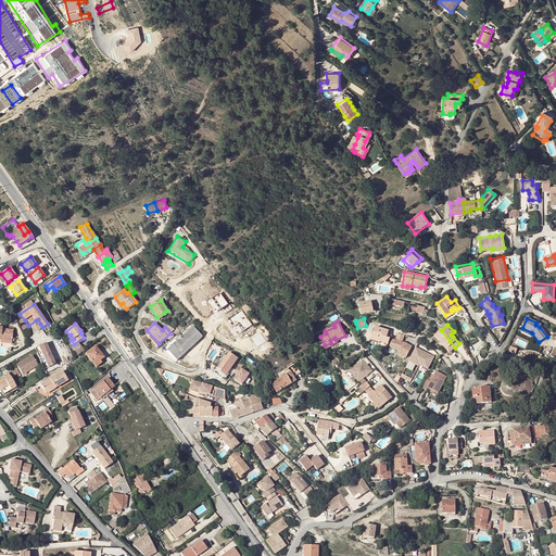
[(0,340),(1,340),(12,341),(13,330),(2,329),(2,327),(0,326),(0,340)]
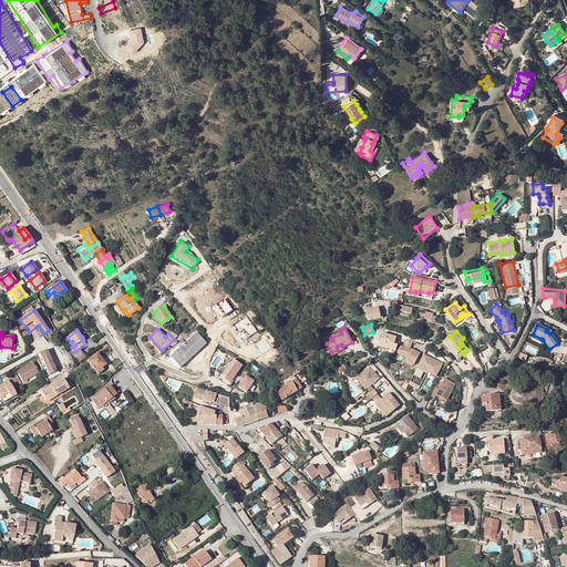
[(182,347),(171,358),(181,368),(189,359),(194,364),(210,348),(197,333),(186,343),(183,340),(178,343),(182,347)]
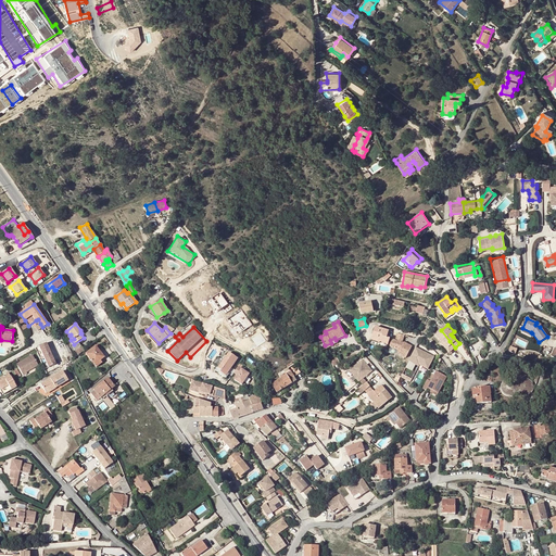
[(375,327),(371,338),(380,340),(380,342),(388,344),(389,339),(387,338),(389,331),(375,327)]
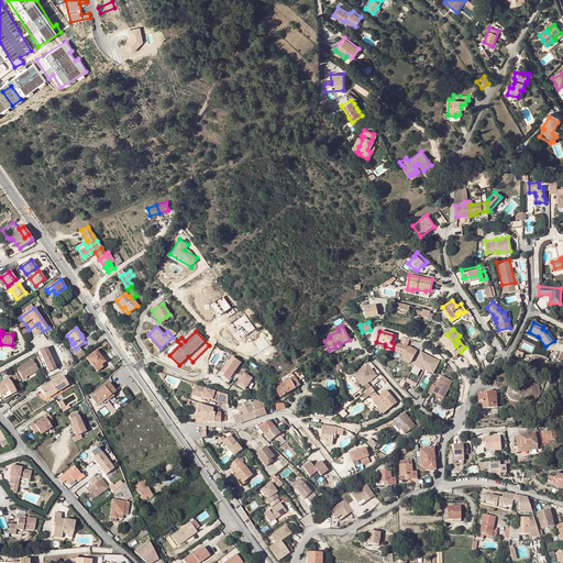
[(161,348),(148,334),(146,337),(157,351),(161,348)]
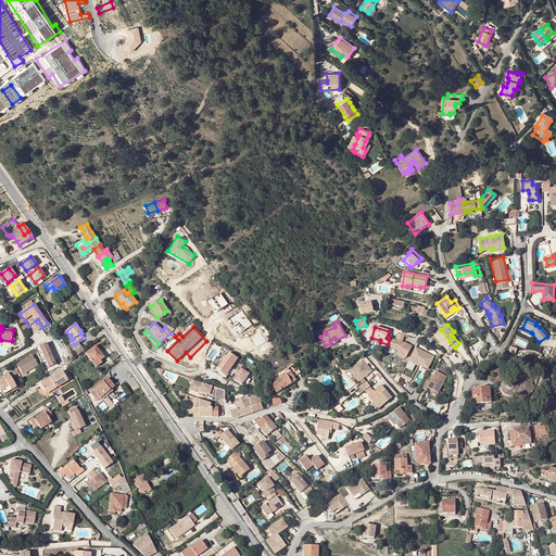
[(450,353),(455,348),(450,341),(441,330),(434,336),(442,342),(441,343),(450,353)]
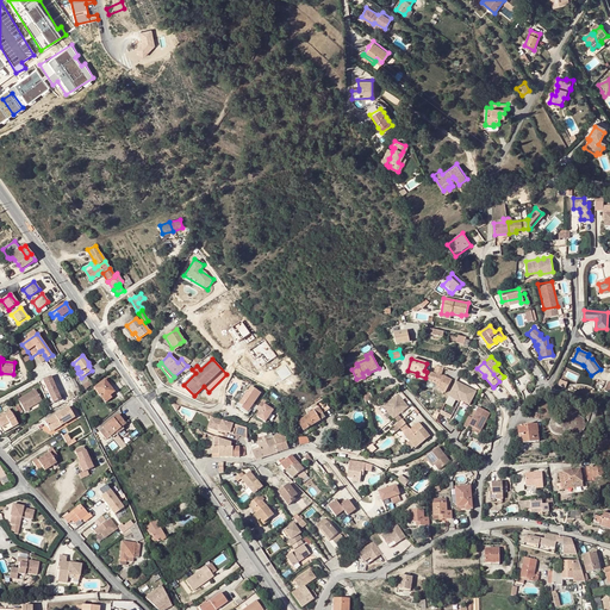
[(434,373),(430,372),(427,381),(439,385),(437,387),(444,392),(452,378),(442,374),(442,375),(440,375),(441,369),(435,368),(434,373)]
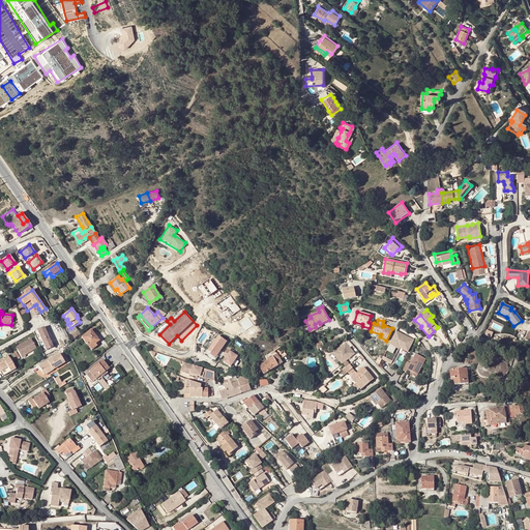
[(45,327),(37,330),(47,350),(54,347),(45,327)]
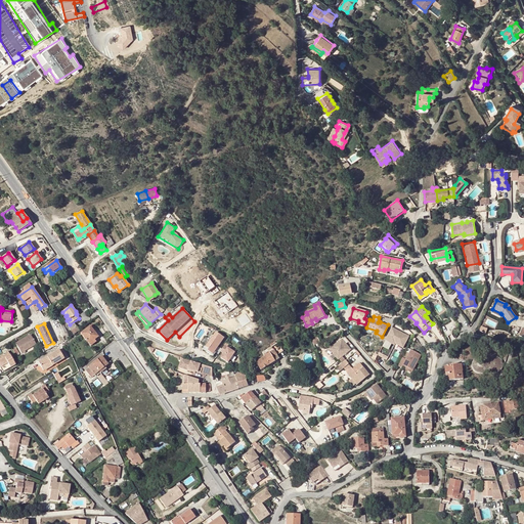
[(381,347),(378,354),(386,358),(394,342),(402,346),(408,335),(391,325),(389,330),(381,347)]
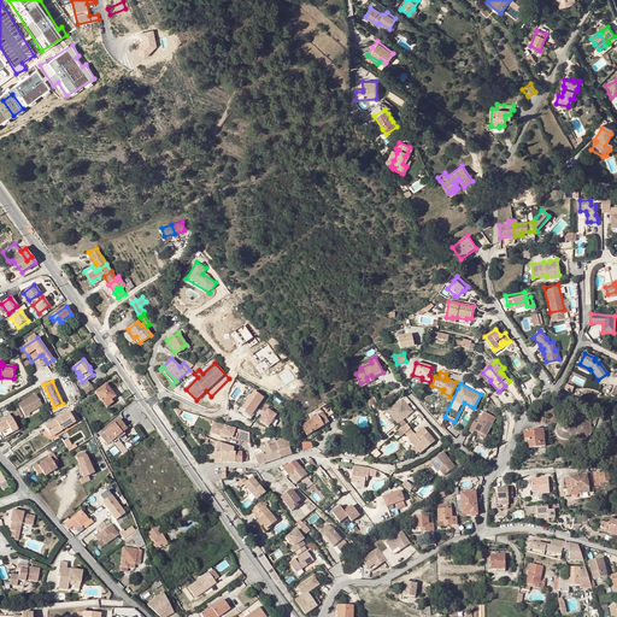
[(106,385),(95,393),(105,405),(111,400),(116,397),(106,385)]
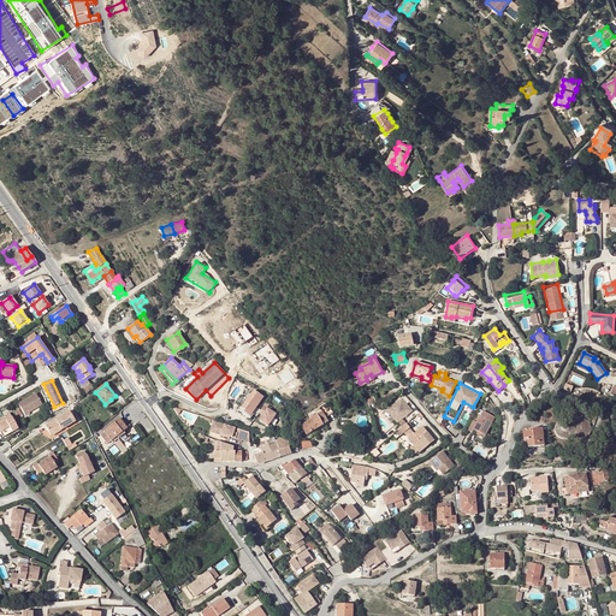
[(264,397),(254,391),(242,408),(246,412),(244,413),(250,416),(264,397)]
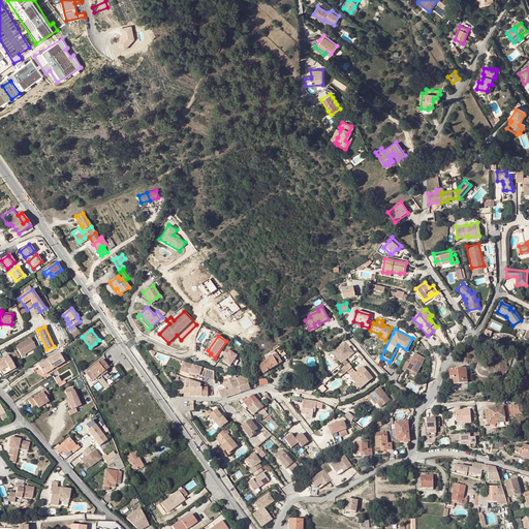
[(17,346),(23,358),(26,355),(25,354),(36,348),(31,338),(17,346)]
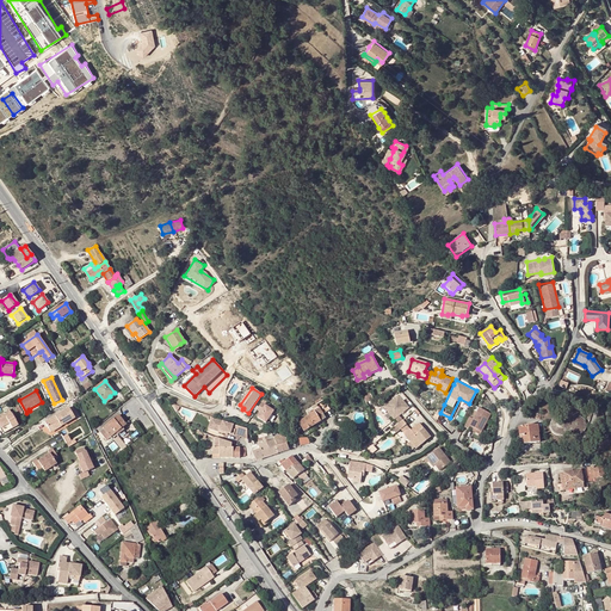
[(400,394),(386,406),(395,419),(409,407),(400,394)]
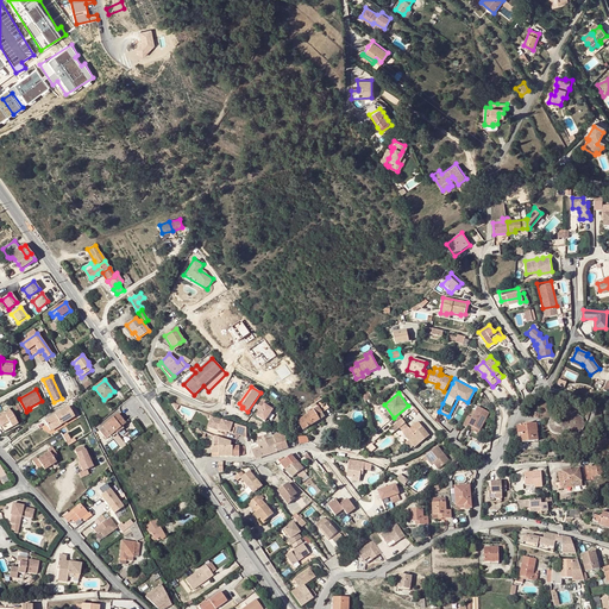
[(259,401),(256,408),(259,410),(256,416),(264,421),(272,409),(259,401)]
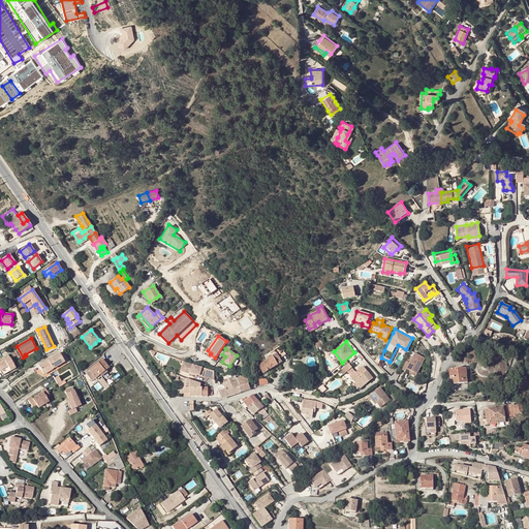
[(270,352),(266,355),(268,361),(258,367),(263,374),(278,365),(277,365),(275,361),(272,355),(271,353),(270,352)]
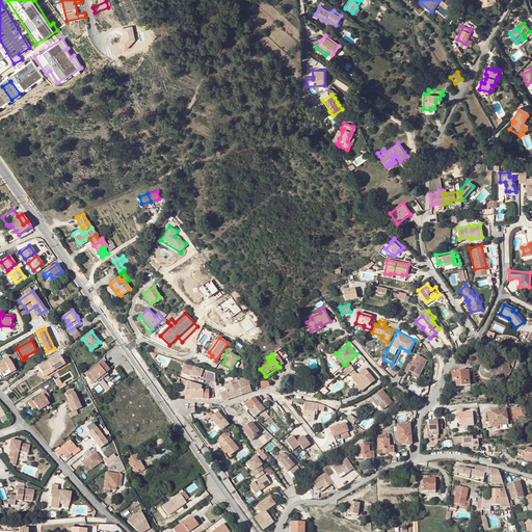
[(401,354),(397,366),(403,368),(407,356),(401,354)]
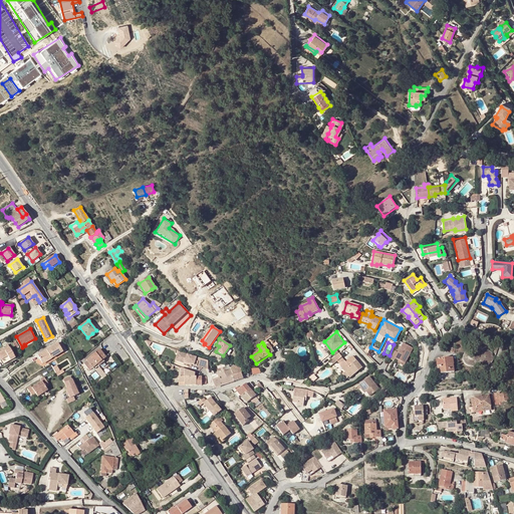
[(402,345),(398,343),(395,350),(391,359),(394,360),(396,357),(406,362),(413,347),(403,342),(402,345)]
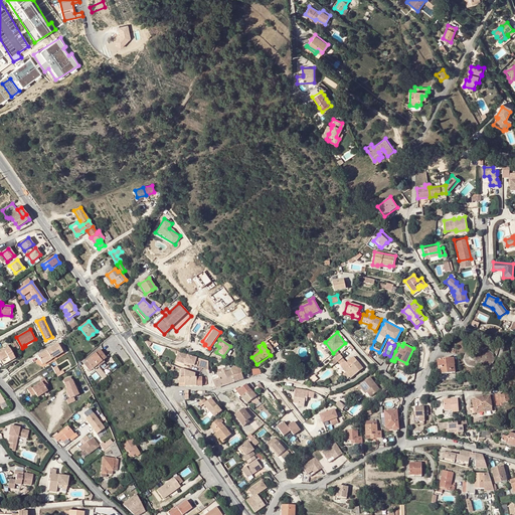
[(51,359),(51,360),(63,352),(57,344),(38,356),(43,363),(51,359)]
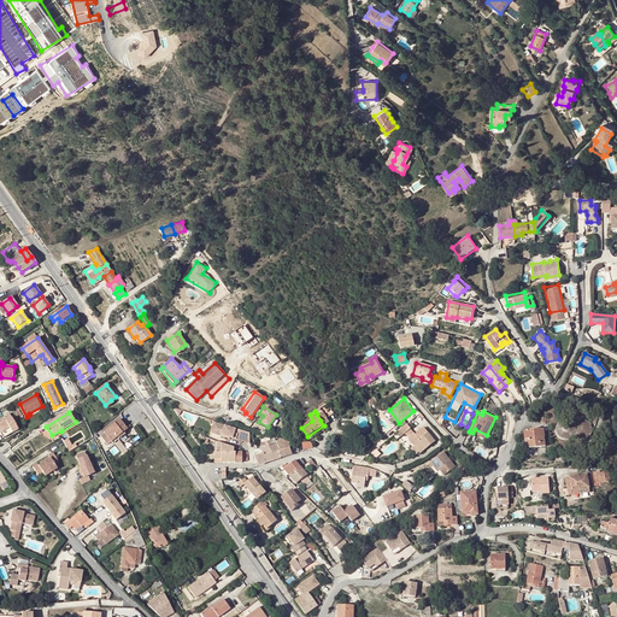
[(10,413),(0,418),(0,432),(0,433),(10,428),(12,433),(18,429),(10,413)]
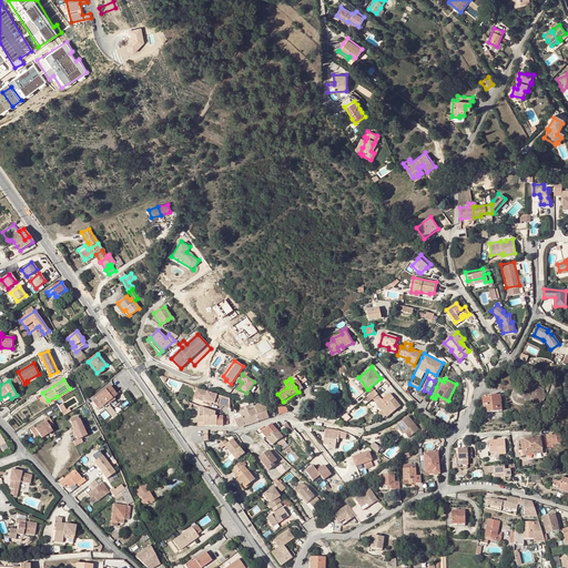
[(97,398),(93,402),(99,409),(103,406),(117,395),(110,386),(95,397),(97,398)]
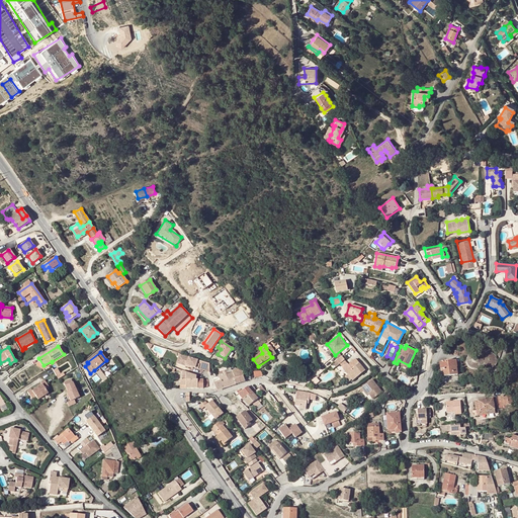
[(176,362),(184,365),(186,362),(181,360),(183,355),(179,353),(176,362)]
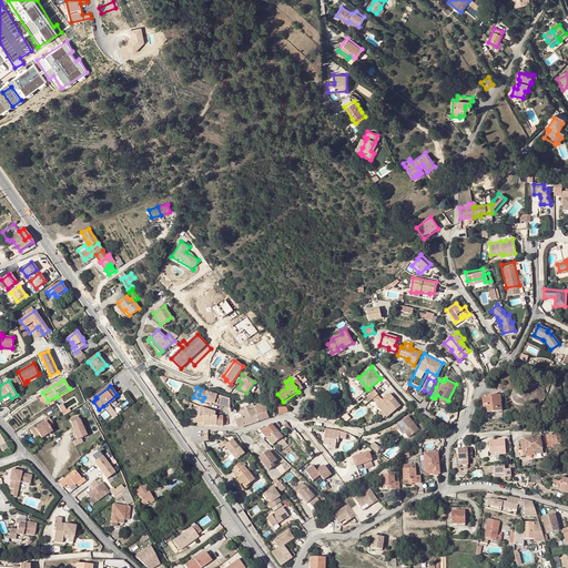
[(530,388),(523,388),(516,389),(514,391),(511,392),(510,394),(509,396),(510,398),(510,401),(511,403),(514,404),(515,405),(518,405),(527,405),(537,404),(539,404),(543,403),(544,401),(545,399),(546,397),(546,395),(545,393),(544,391),(541,389),(539,388),(537,388),(530,388)]
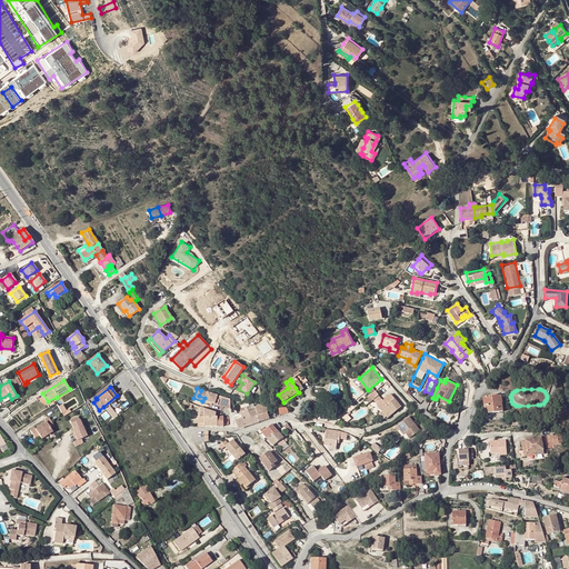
[(211,401),(211,403),(216,406),(217,405),(228,410),(228,407),(228,403),(228,400),(226,400),(226,401),(222,401),(222,398),(201,390),(199,396),(205,398),(202,401),(208,403),(209,401),(211,401)]
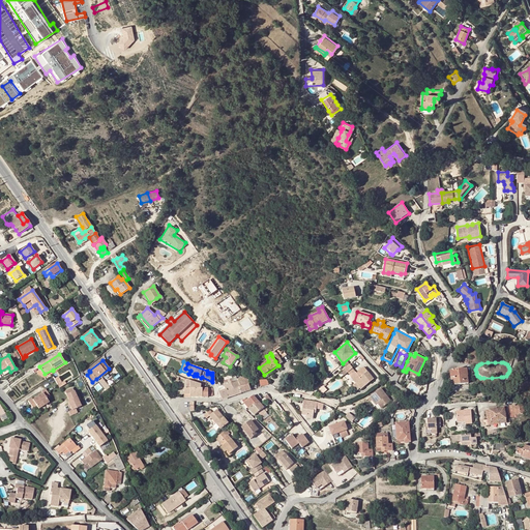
[(364,366),(356,372),(360,377),(369,372),(364,366)]
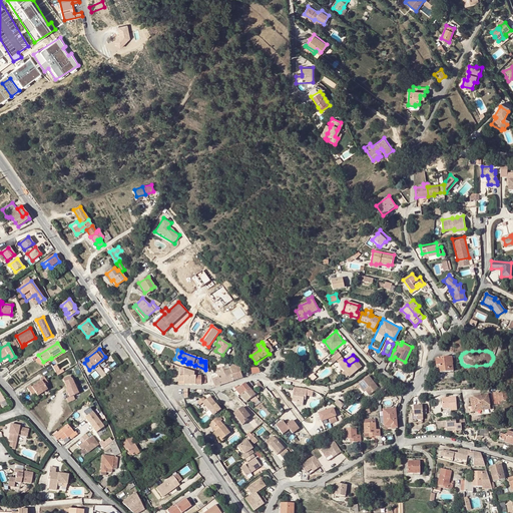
[(8,356),(0,360),(3,364),(10,360),(8,356)]
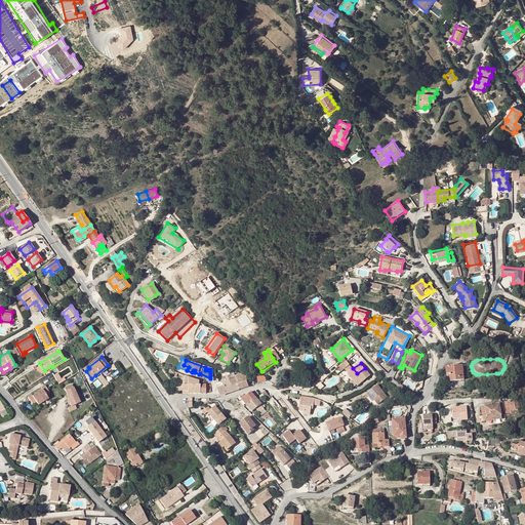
[(350,364),(345,368),(348,372),(353,368),(350,364)]
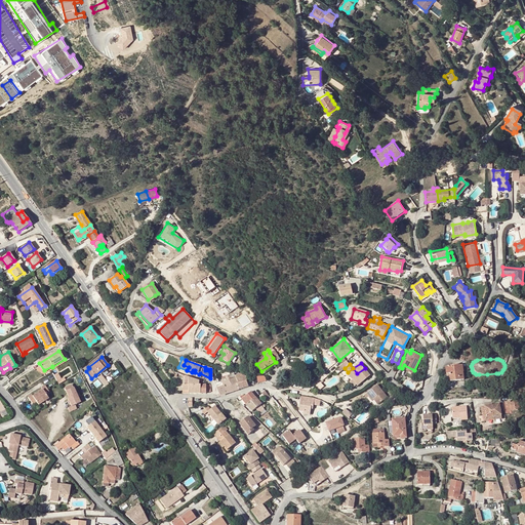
[(462,365),(445,367),(446,374),(449,374),(450,381),(463,379),(462,372),(463,372),(462,365)]
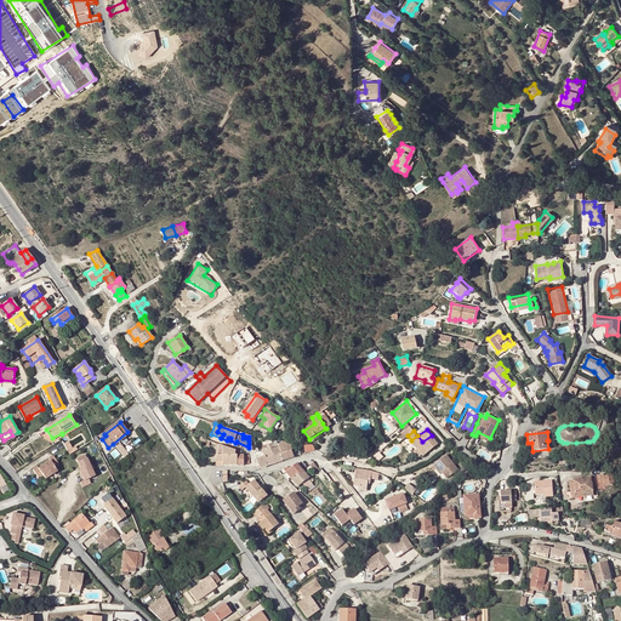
[(422,442),(417,436),(411,440),(419,449),(422,455),(423,456),(428,454),(426,451),(431,448),(433,450),(439,445),(432,436),(422,442)]
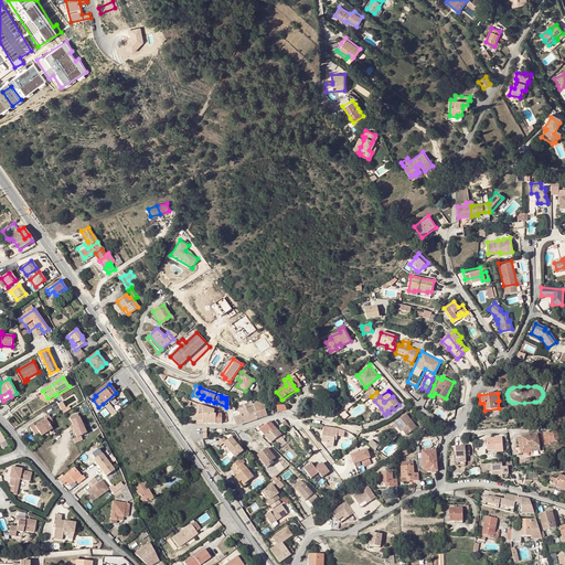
[(253,405),(249,406),(247,407),(248,414),(254,413),(256,419),(267,416),(265,409),(264,406),(265,405),(264,404),(263,405),(260,401),(253,404),(253,405)]
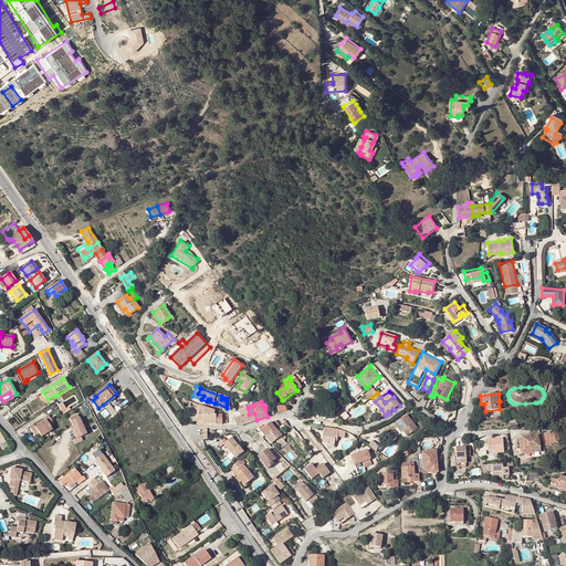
[(113,417),(117,415),(111,405),(101,411),(105,418),(111,413),(113,417)]
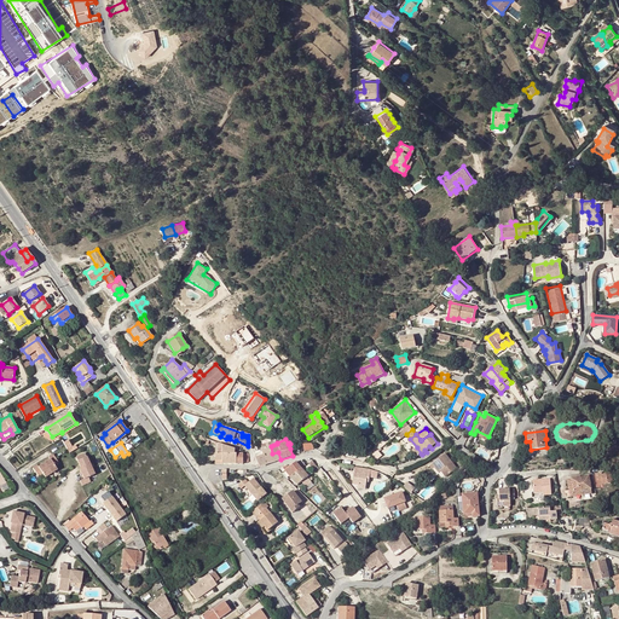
[(223,452),(235,452),(235,449),(219,444),(218,453),(217,453),(215,461),(223,461),(223,452)]
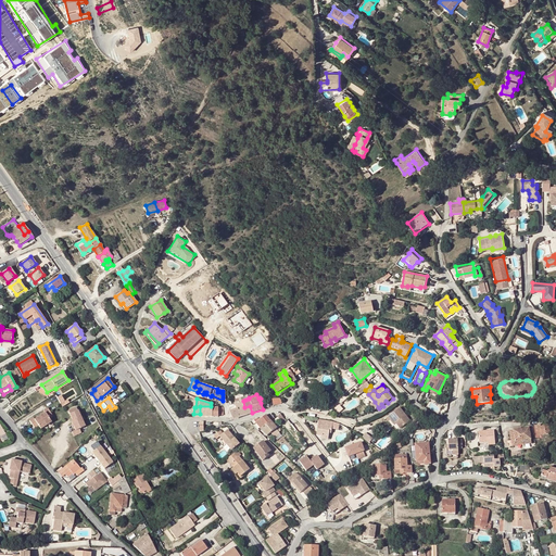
[(212,417),(212,407),(212,406),(211,406),(200,406),(200,414),(201,417),(212,417)]
